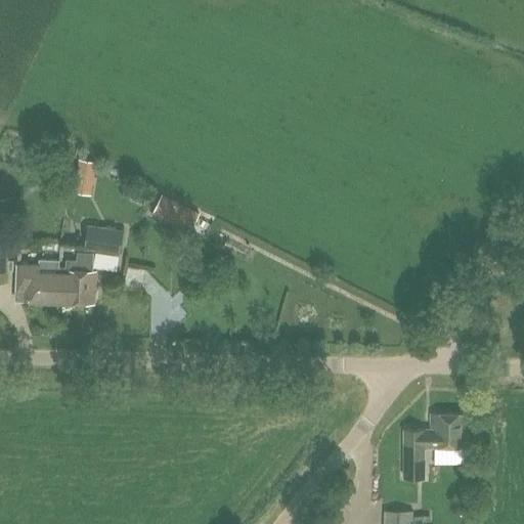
[(92,182),(95,162),(79,159),(76,179),(92,182)]
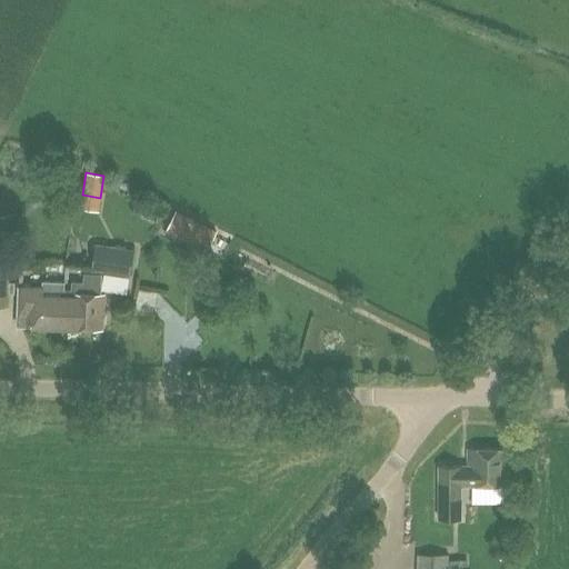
[(216,231),(176,211),(167,229),(207,249),(216,231)]
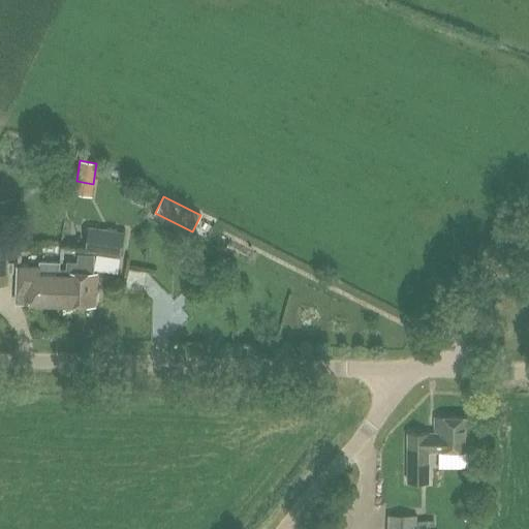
[(124,230),(88,225),(84,249),(94,251),(121,256),(124,230)]
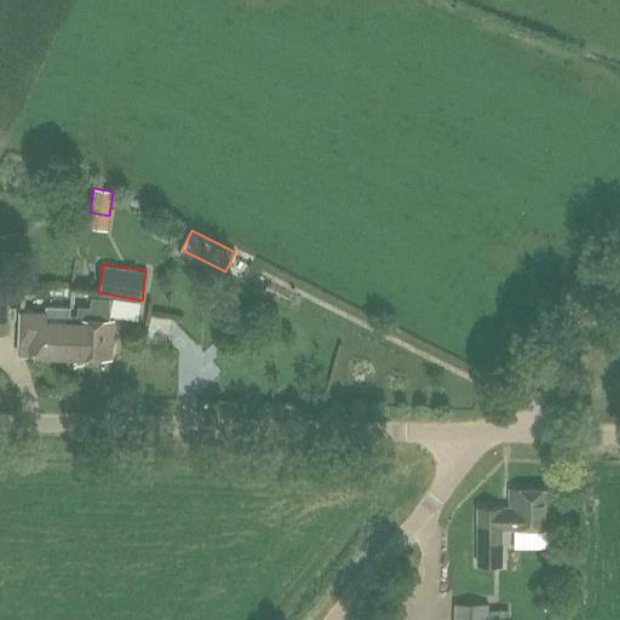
[(0,331),(10,332),(12,279),(0,277),(0,331)]
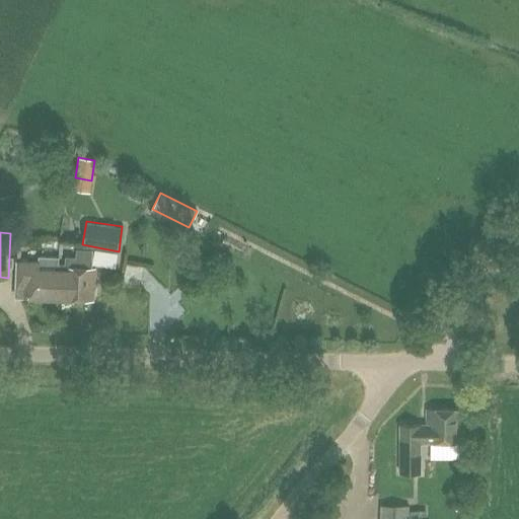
[(96,267),(92,267),(93,248),(92,248),(92,246),(82,244),(82,248),(77,248),(76,256),(67,255),(64,299),(94,300),(96,267)]
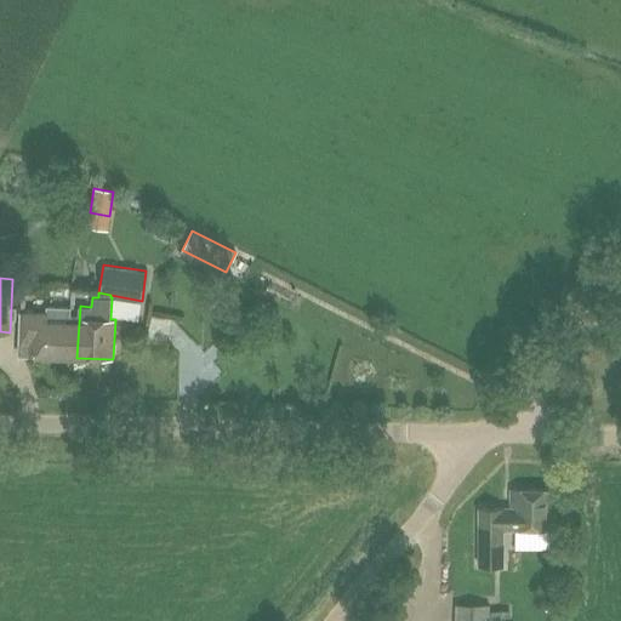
[(77,358),(80,306),(79,306),(78,323),(49,322),(49,313),(22,312),(21,345),(30,345),(29,355),(77,358)]
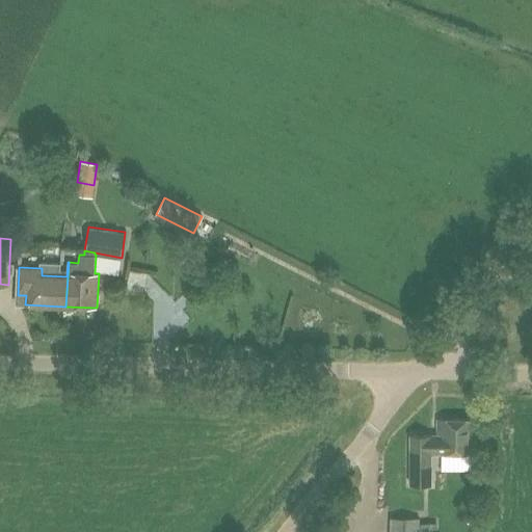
[(149,272),(135,273),(136,289),(150,288),(149,272)]
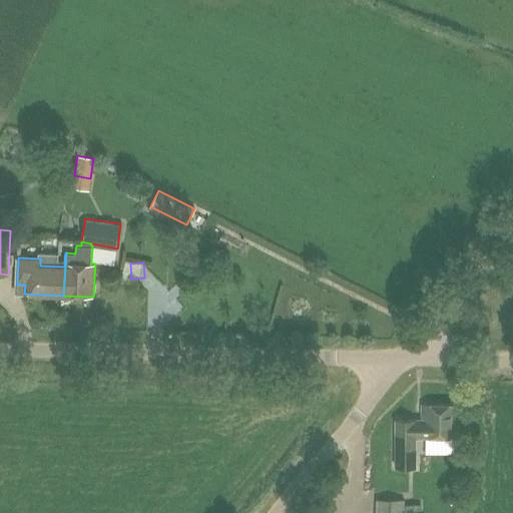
[(422,405),(421,421),(395,421),(395,468),(415,468),(415,438),(457,438),(458,405),(422,405)]
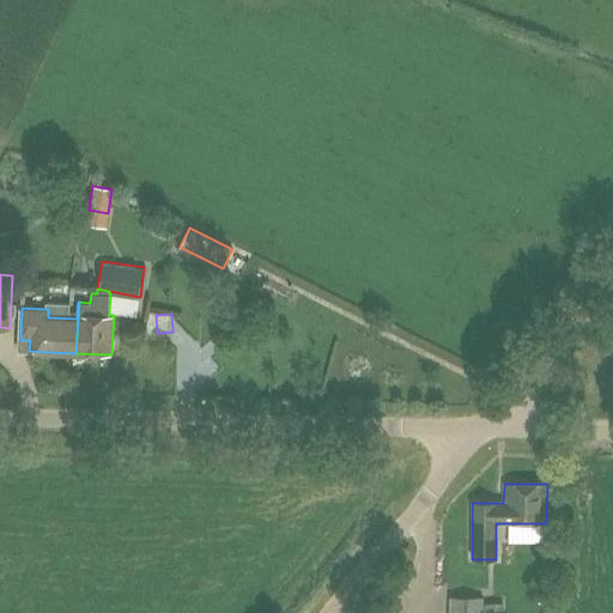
[(483,612),(484,598),(450,596),(449,612),(483,612)]
